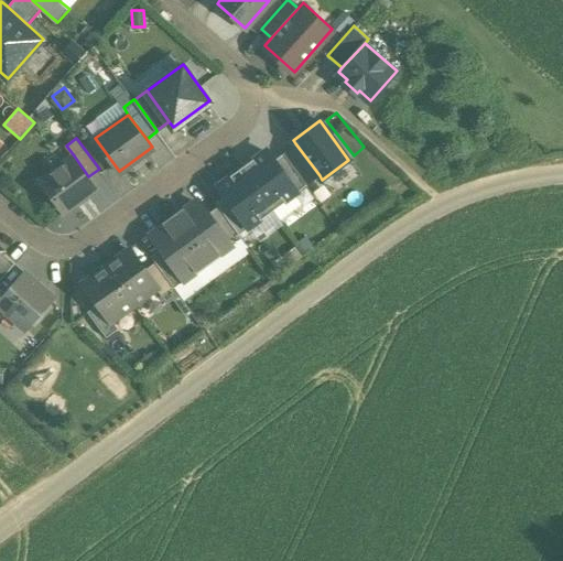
[(283,152),(307,184),(320,175),(295,143),(283,152)]
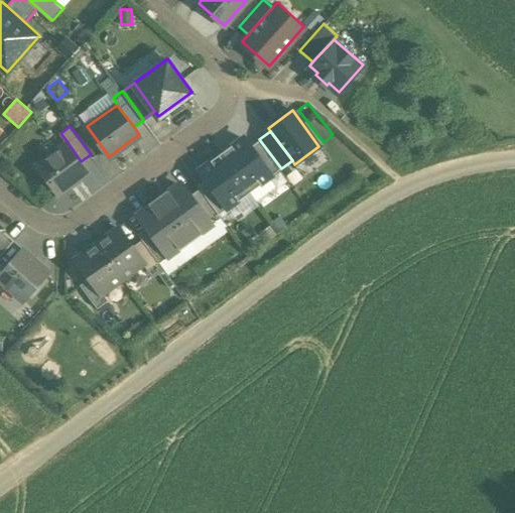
[(250,146),(243,136),(222,152),(250,190),(271,175),(250,146)]
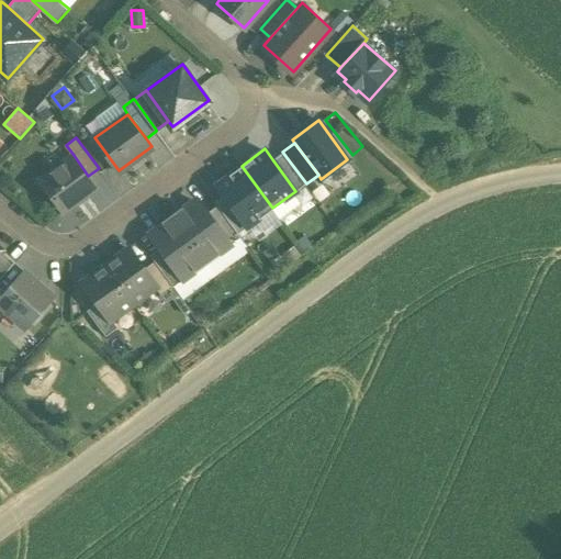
[(306,183),(282,152),(272,159),(295,191),(306,183)]
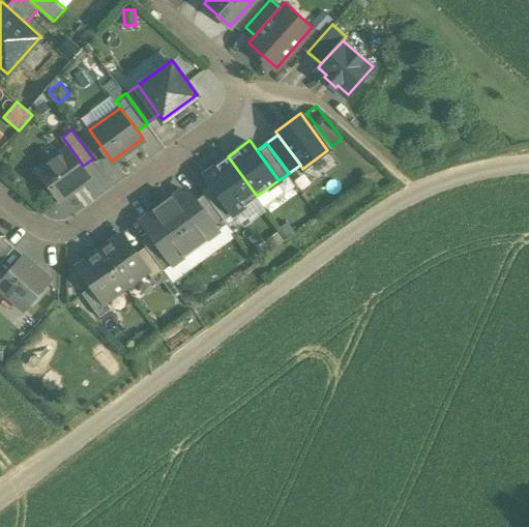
[(69,146),(38,169),(60,198),(90,176),(83,166),(69,146)]
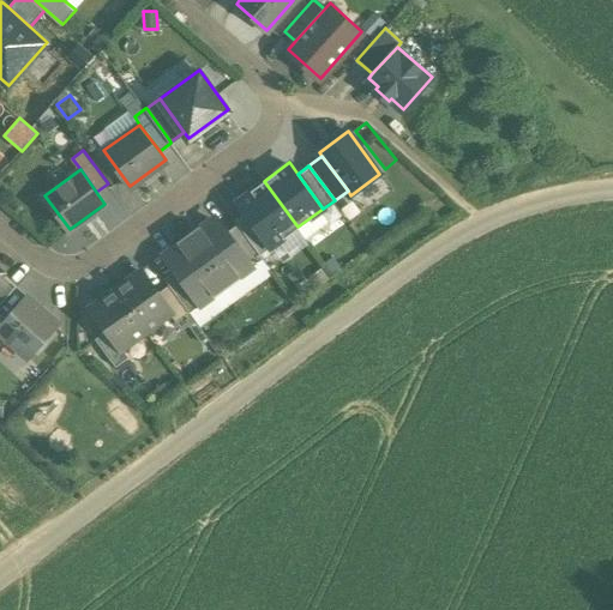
[(298,227),(264,181),(239,199),(247,211),(272,246),(298,227)]
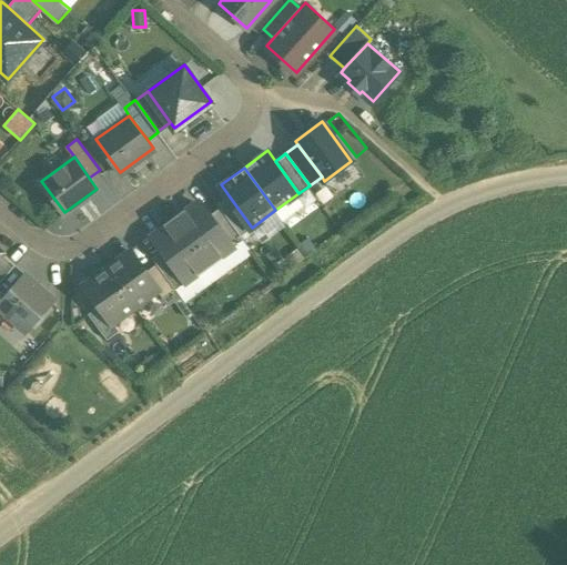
[(252,228),(229,195),(218,203),(220,207),(241,235),(252,228)]
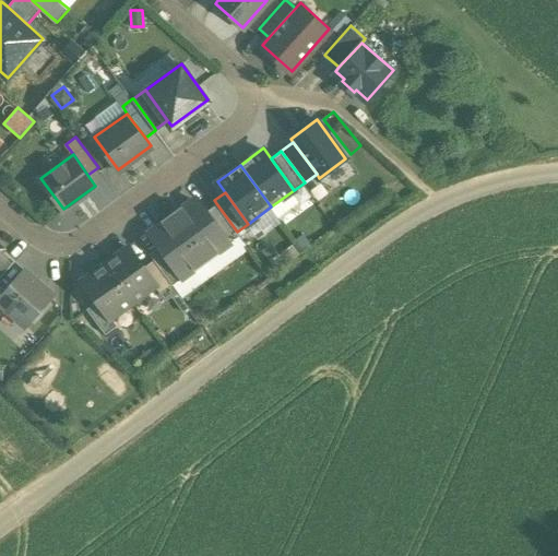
[(206,211),(198,200),(192,199),(173,214),(206,259),(229,243),(206,211)]
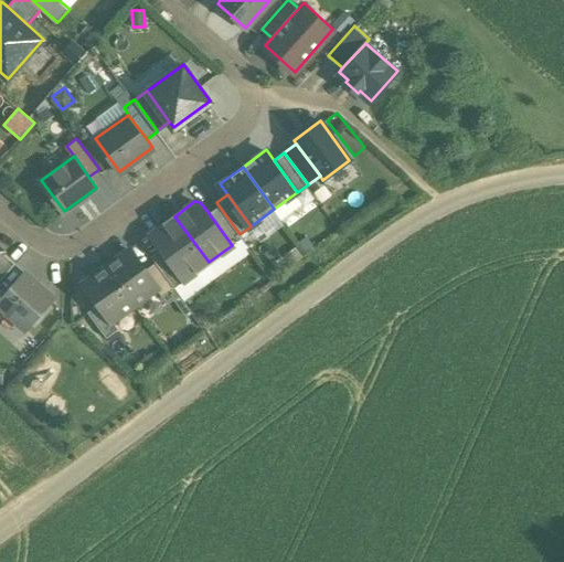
[(240,234),(219,205),(209,213),(232,245),(242,237),(240,234)]
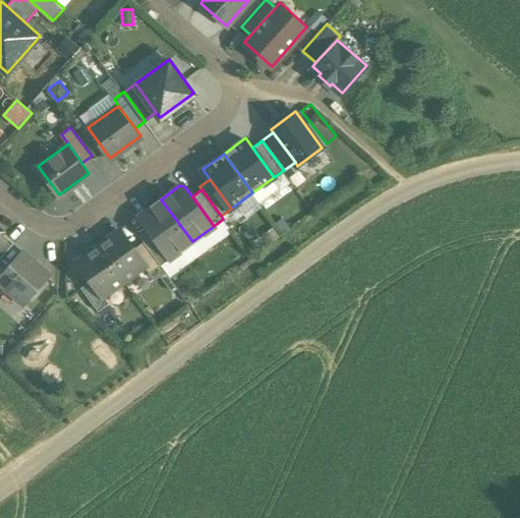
[(161,199),(142,213),(141,218),(149,228),(171,257),(192,241),(161,199)]
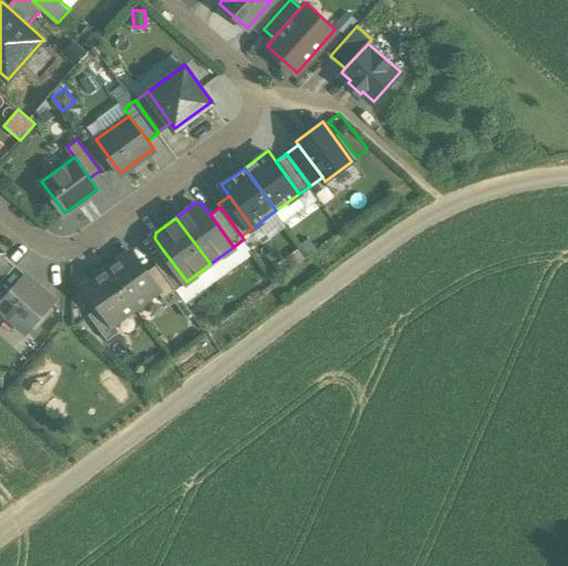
[(187,281),(162,249),(152,257),(157,264),(176,289),(187,281)]
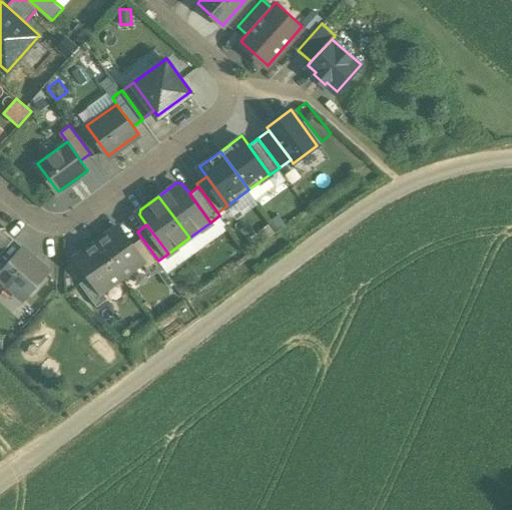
[(132,244),(118,225),(97,240),(122,276),(142,261),(143,260),(132,244)]
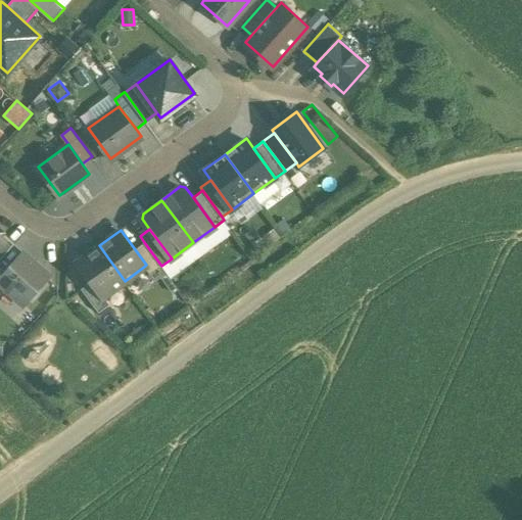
[(2,232),(0,234),(0,258),(14,242),(2,232)]
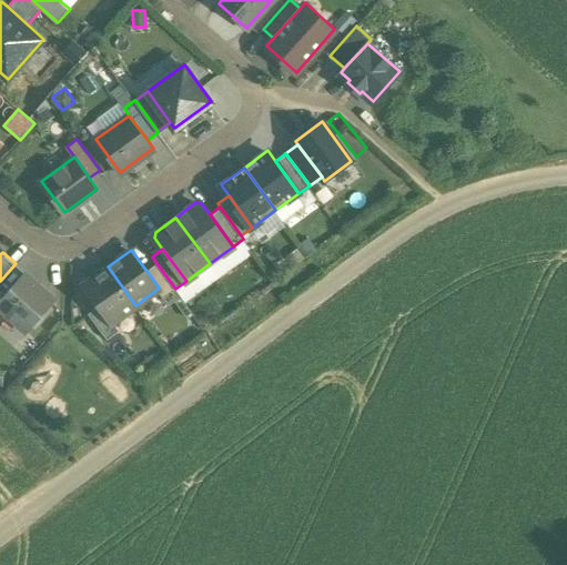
[(175,289),(157,263),(147,271),(159,288),(158,289),(164,298),(175,289)]
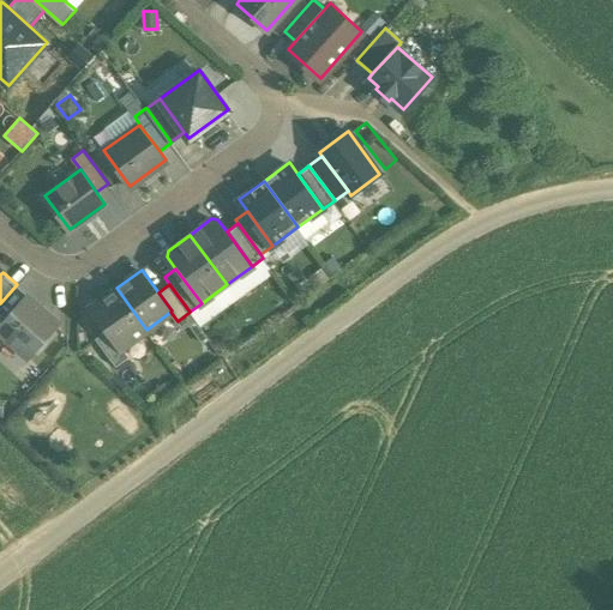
[(146,330),(116,288),(91,306),(108,328),(121,348),(122,346),(146,330)]
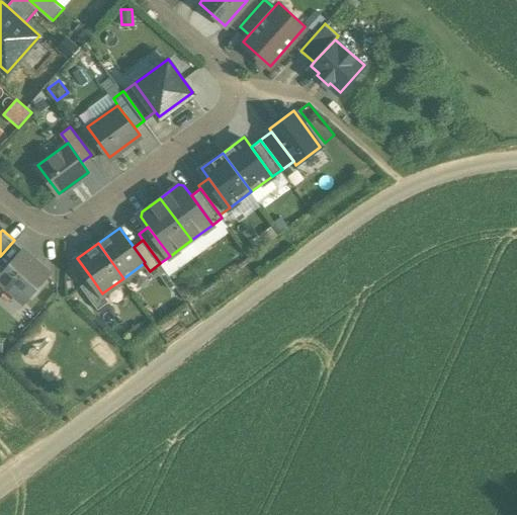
[(49,272),(23,249),(0,274),(0,278),(24,301),(49,272)]
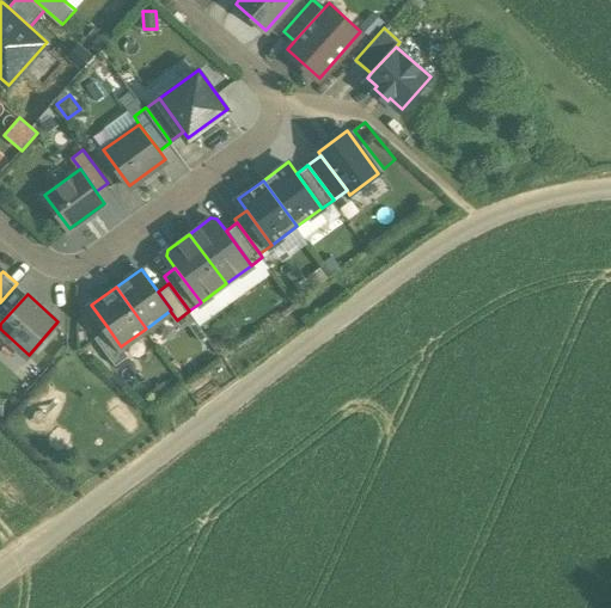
[(121,347),(108,327),(96,336),(116,364),(129,355),(122,345),(121,347)]
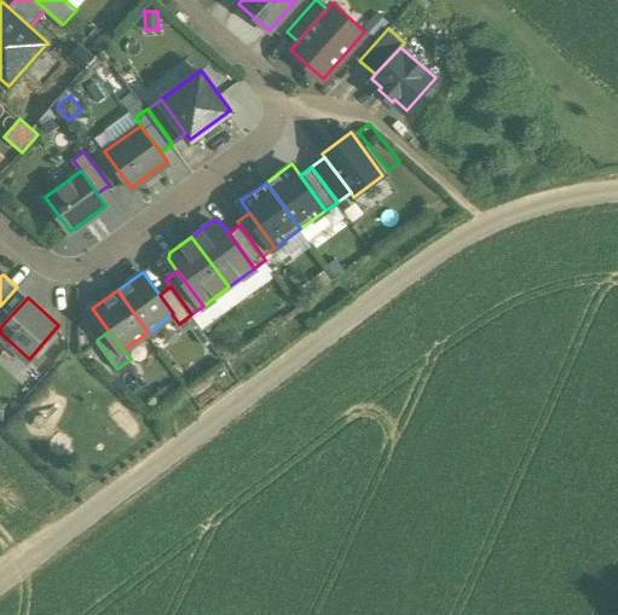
[(117,371),(131,388),(142,379),(128,363),(117,371)]
